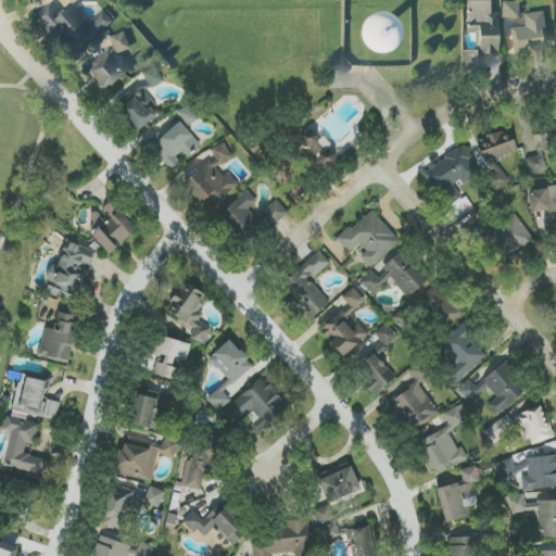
[(489,0),(465,0),(466,12),(467,12),(467,30),(478,30),(478,52),(497,52),(497,10),(490,10),(489,0)]
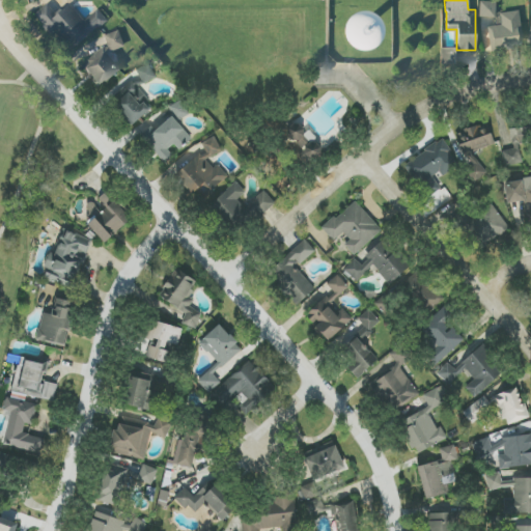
[(478,0),(478,15),(494,16),(494,0),(478,0)]
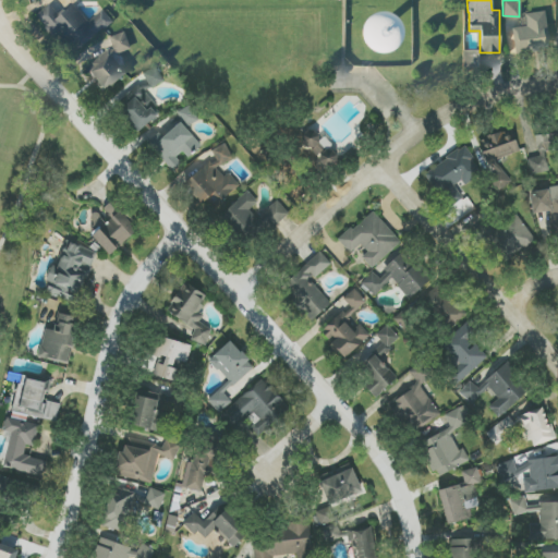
[(76,48),(111,17),(102,7),(86,20),(71,1),(58,12),(48,1),(34,13),(50,33),(58,26),(76,48)]
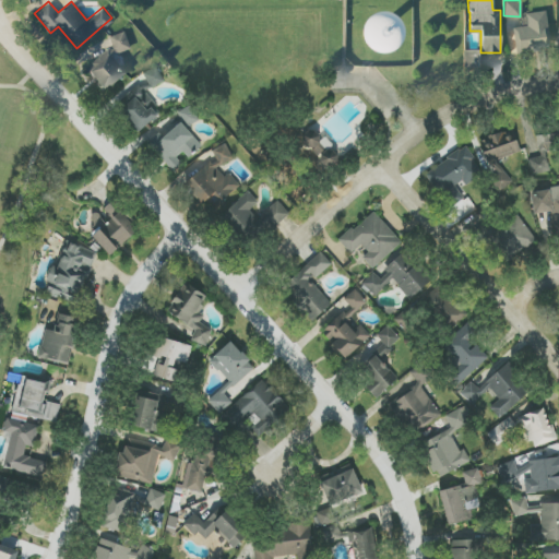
[(514,51),(547,50),(544,10),(525,11),(526,24),(513,25),(514,51)]
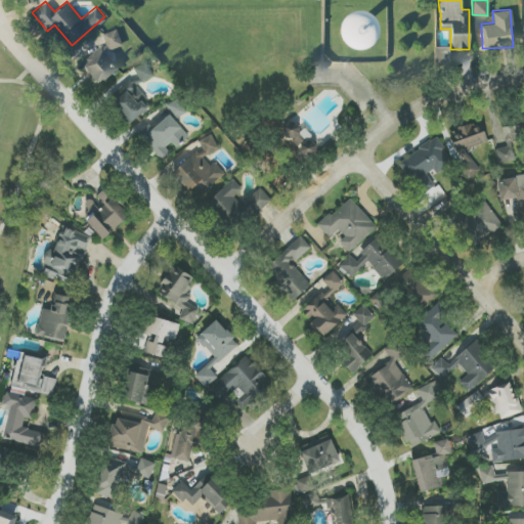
[(122,43),(115,28),(101,33),(107,49),(122,43)]
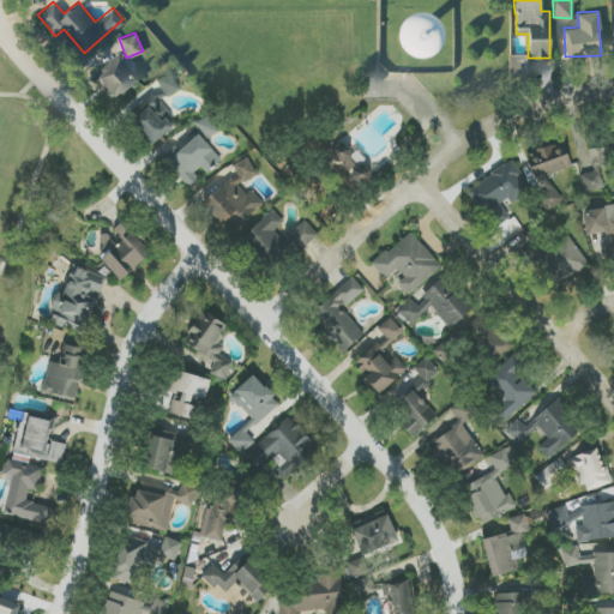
[(116,101),(139,80),(124,62),(127,59),(120,50),(94,74),(116,101)]
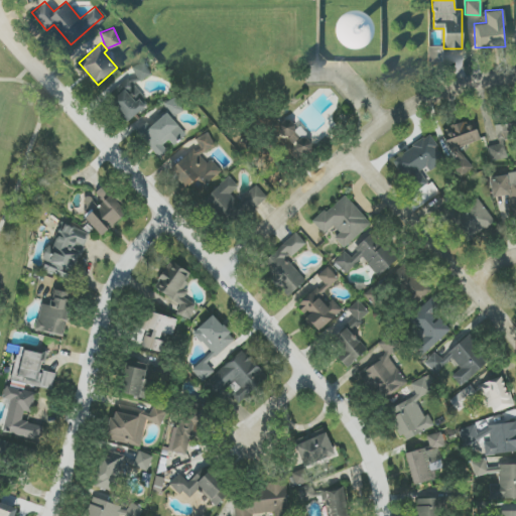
[(440,44),(427,44),(427,62),(440,62),(440,44)]
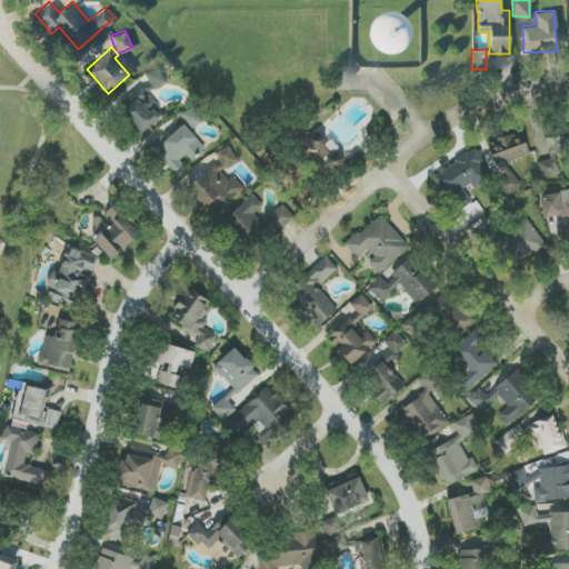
[(168,83),(159,68),(147,75),(155,90),(168,83)]
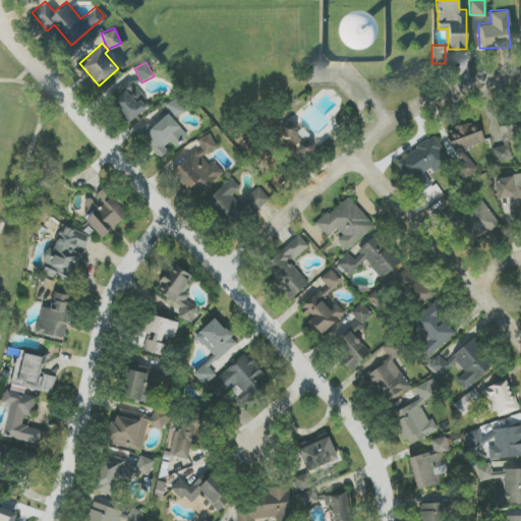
[(133,122),(151,103),(128,82),(111,103),(133,122)]
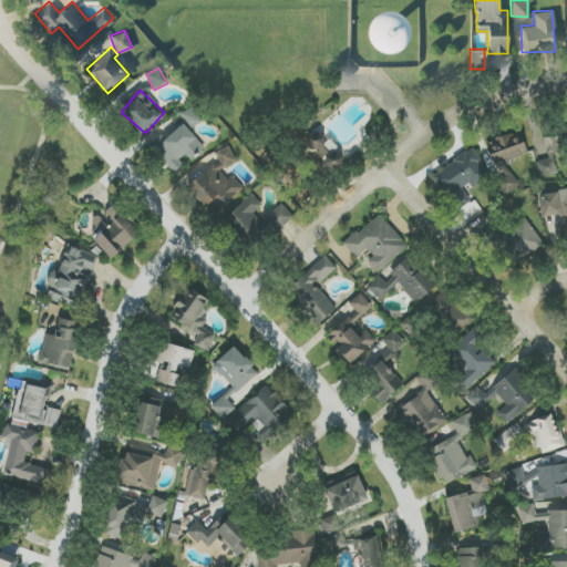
[(182,113),(187,130),(202,125),(195,107),(182,113)]
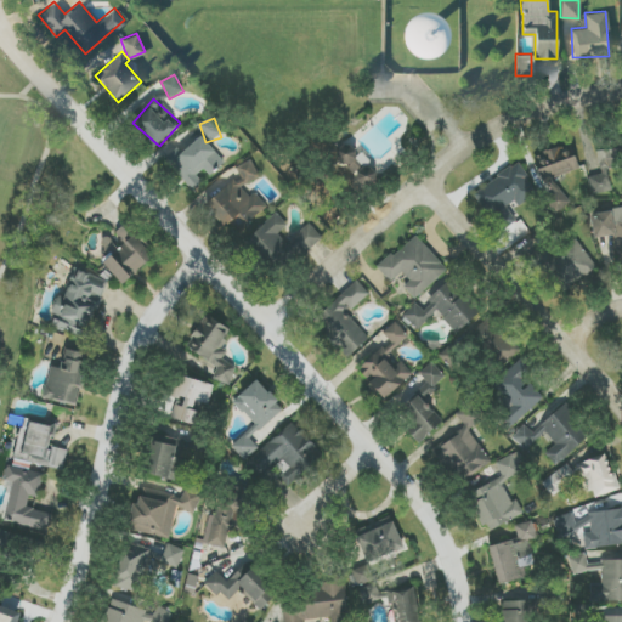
[(184,153),(179,148),(165,160),(193,191),(203,182),(197,176),(204,169),(210,175),(224,162),(202,137),(184,153)]
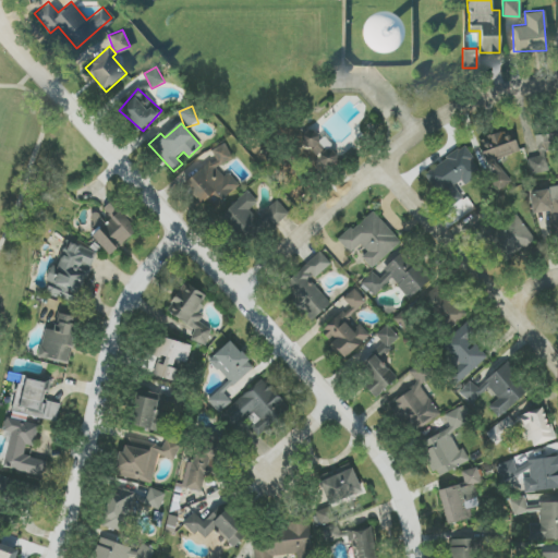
[(521,154),(514,130),(480,140),(486,162),(521,154)]
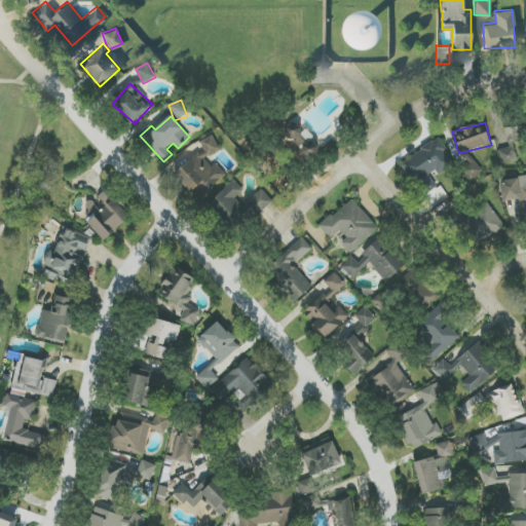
[(502,166),(518,162),(514,144),(525,140),(525,126),(525,124),(505,129),(511,147),(497,150),(502,166)]
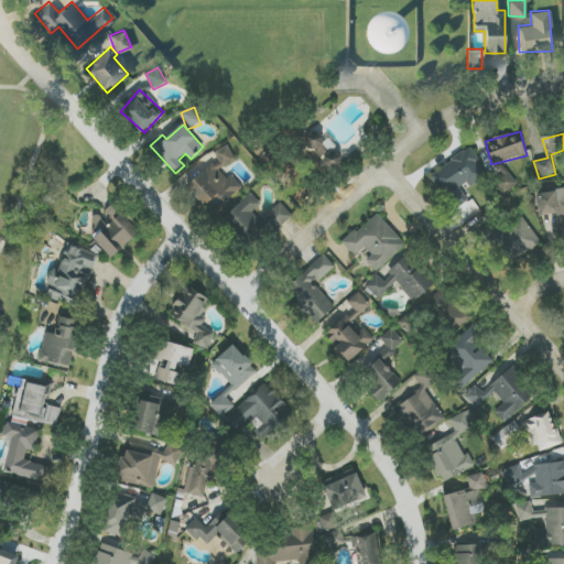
[(223,205),(242,187),(231,175),(227,179),(221,172),(237,158),(225,144),(214,154),(218,159),(186,186),(205,207),(215,197),(223,205)]
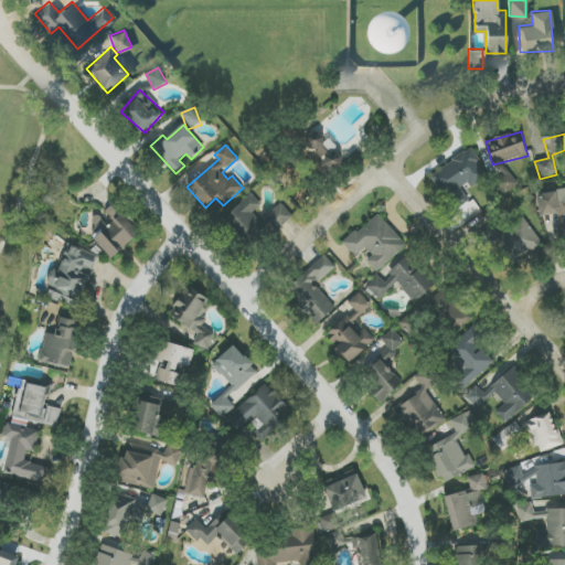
[(432,174),(456,210),(470,200),(464,191),(489,174),(472,148),(432,174)]
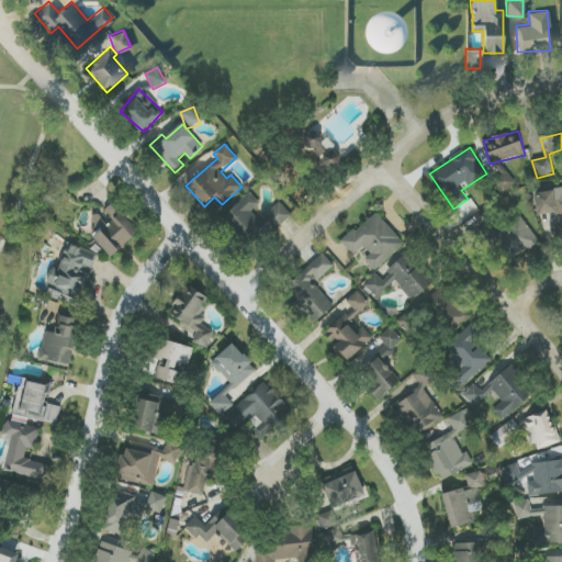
[(515,184),(508,172),(497,178),(503,190),(515,184)]
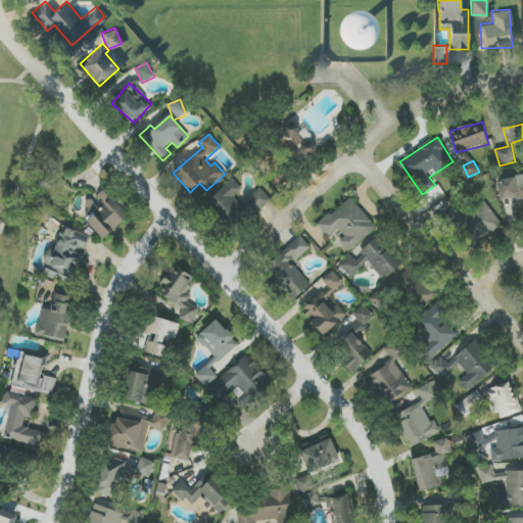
[(289,177),(279,167),(270,175),(279,186),(289,177)]
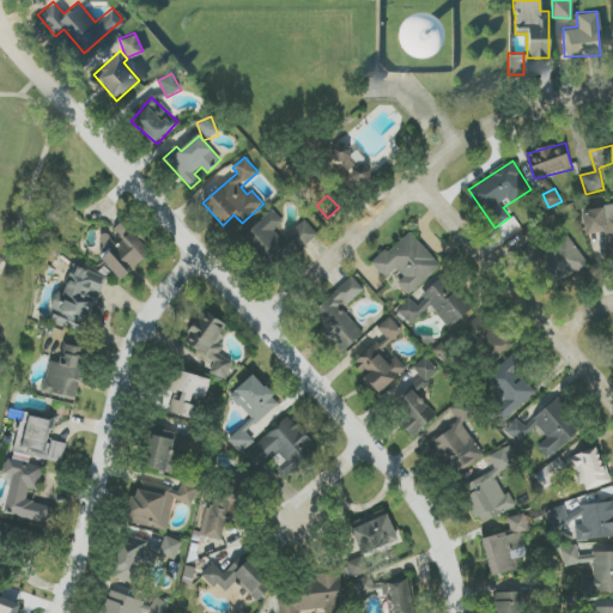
[(586,235),(606,232),(610,259),(612,258),(612,206),(583,211),(586,235)]
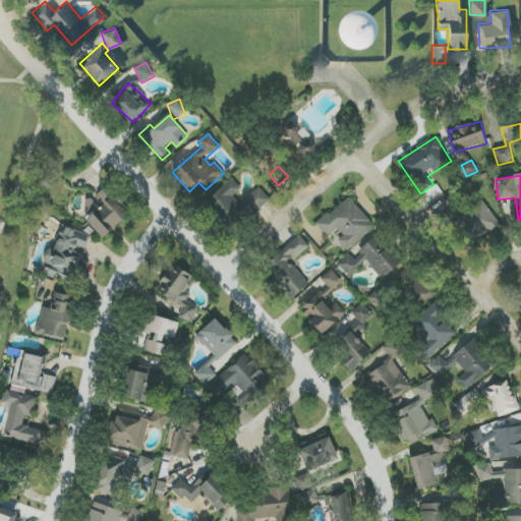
[(241,205),(234,196),(241,189),(231,178),(204,206),(216,218),(223,211),(239,228),(270,198),(258,187),(241,205)]
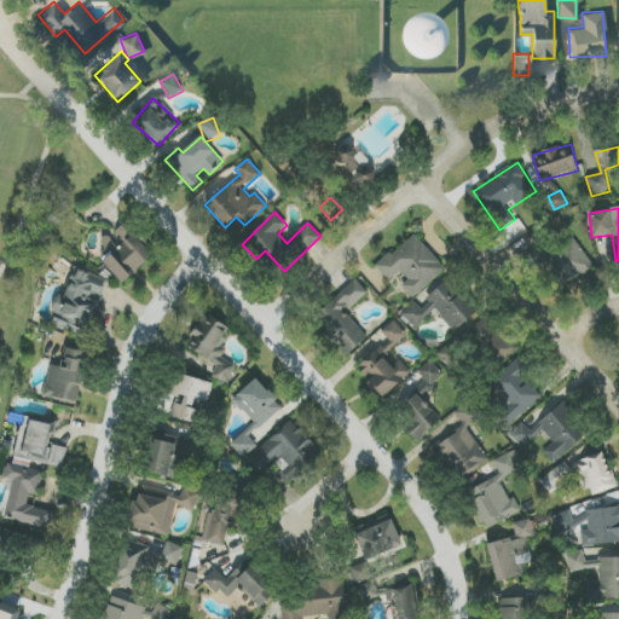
[(122,283),(152,258),(125,225),(114,235),(117,239),(98,255),(122,283)]
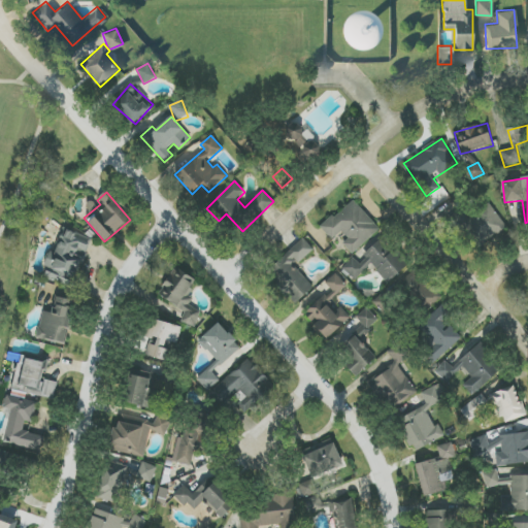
[(322,228),(332,240),(341,231),(349,239),(343,243),(353,254),(380,229),(353,200),(322,228)]
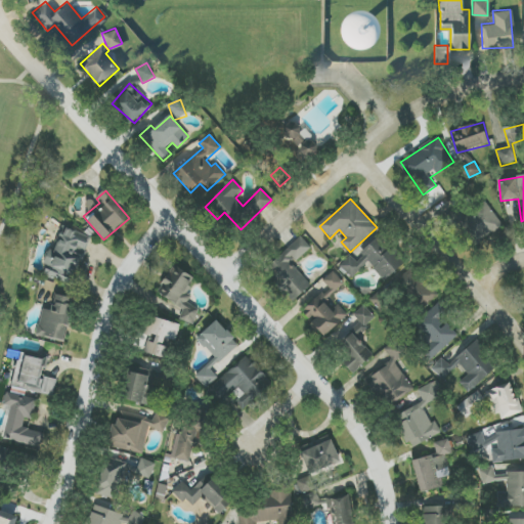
[(450,216),(474,248),(504,226),(485,202),(464,218),(459,210),(450,216)]
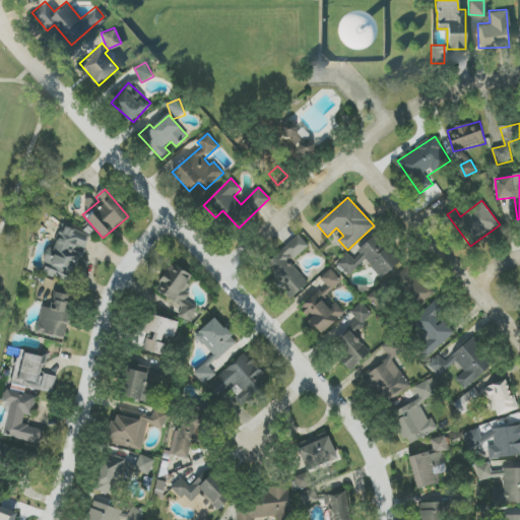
[(90,236),(63,224),(53,249),(51,248),(41,272),(71,284),(90,236)]
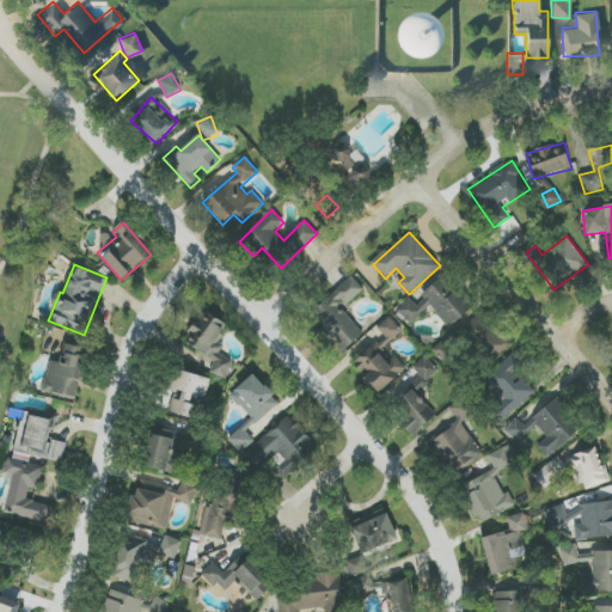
[(363,289),(352,276),(311,314),(342,349),(362,331),(342,308),(363,289)]
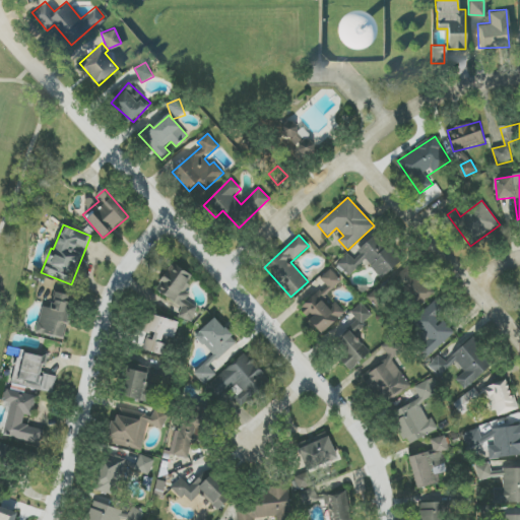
[(402,260),(376,235),(352,258),(347,253),(337,264),(349,276),(365,261),(383,279),(402,260)]
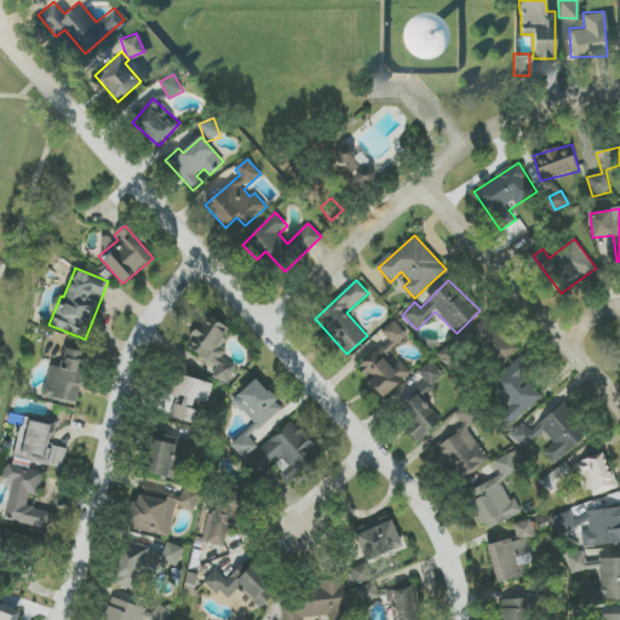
[(227,385),(237,368),(218,355),(234,331),(206,314),(185,345),(218,367),(213,375),(227,385)]
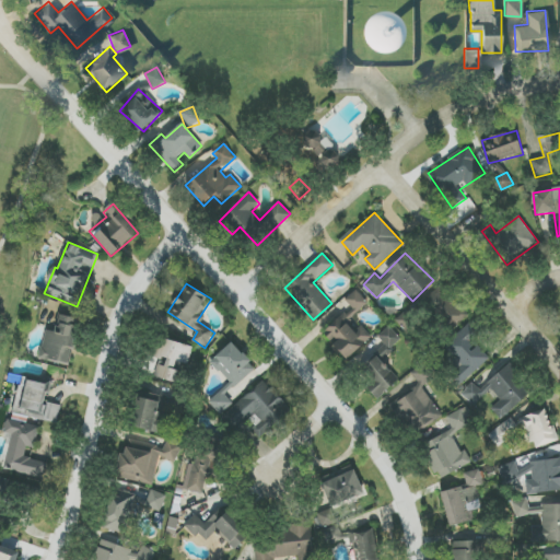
[(323,331),(334,345),(331,346),(346,361),(372,338),(353,317),(368,303),(356,290),(345,300),(350,306),(323,331)]
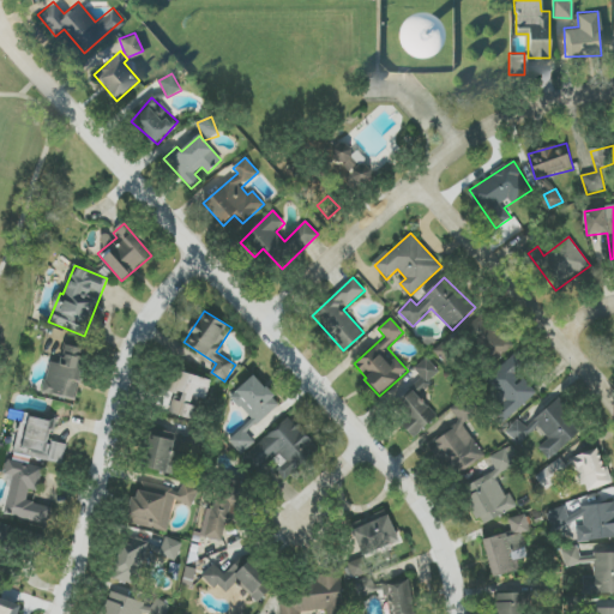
[(465,331),(481,347),(494,332),(479,318),(465,331)]
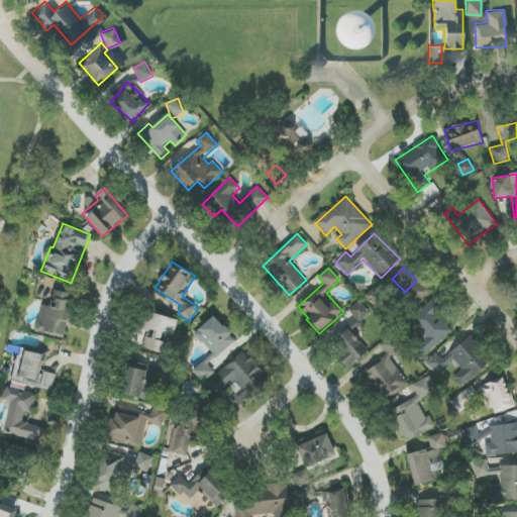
[(36,332),(65,337),(72,294),(54,291),(50,307),(41,305),(36,332)]
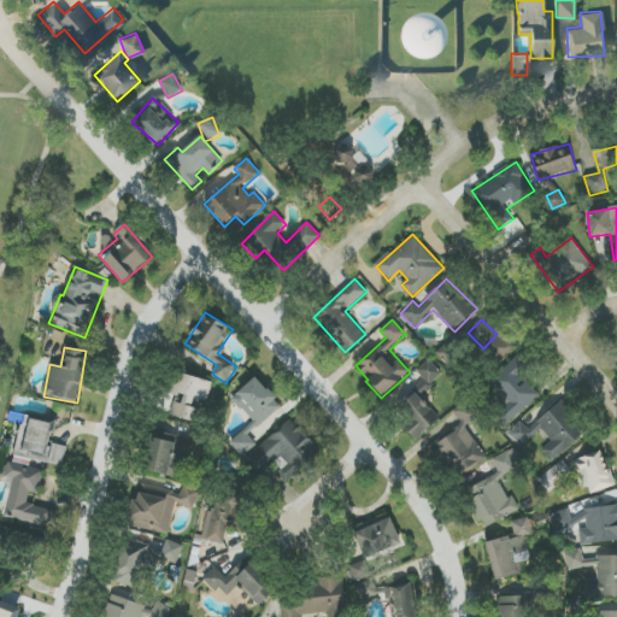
[(506,425),(540,397),(522,376),(532,368),(519,354),(488,381),(505,400),(494,410),(506,425)]
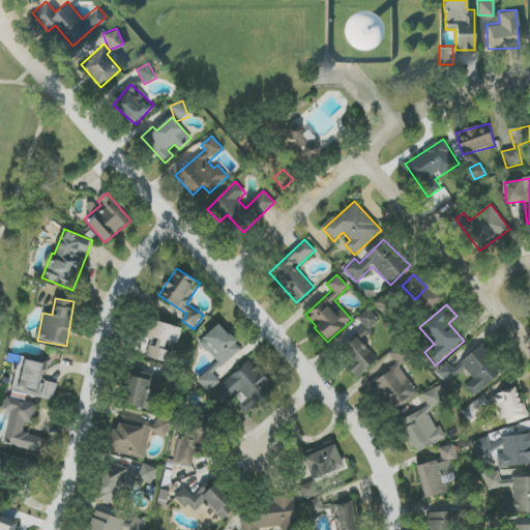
[(364,326),(358,332),(363,339),(381,322),(367,308),(357,319),(364,326)]
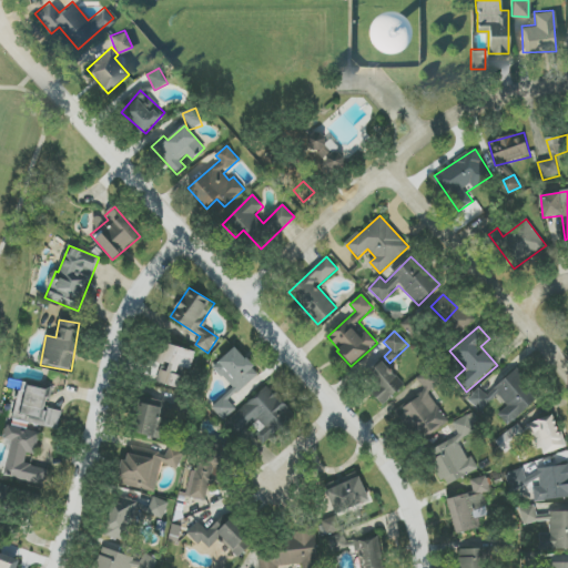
[(196,352),(159,343),(149,381),(176,388),(182,367),(191,371),(196,352)]
